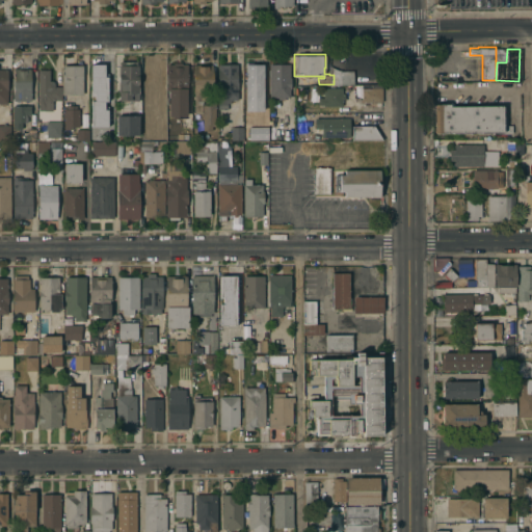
[(162,92),(161,92),(161,103),(142,103),(142,96),(141,96),(141,92),(142,92),(142,67),(141,67),(141,59),(162,59),(162,92)]
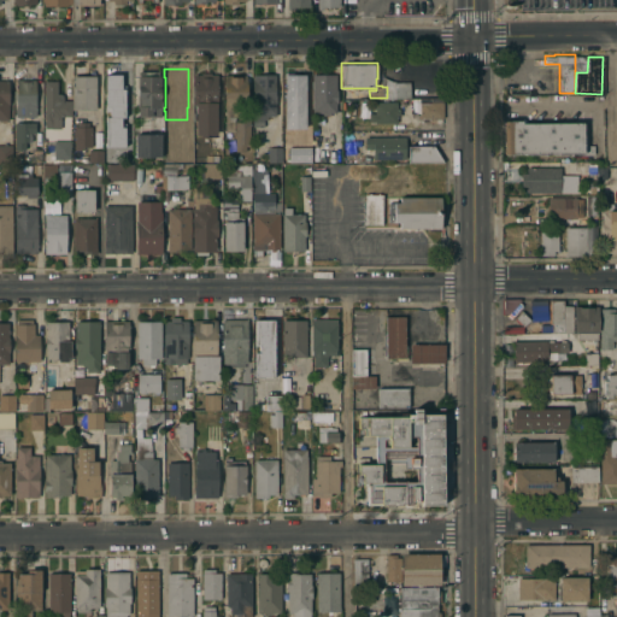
[(137,75),(139,75),(139,70),(158,70),(158,75),(160,75),(160,116),(151,116),(151,117),(141,117),(141,116),(137,116),(137,75)]
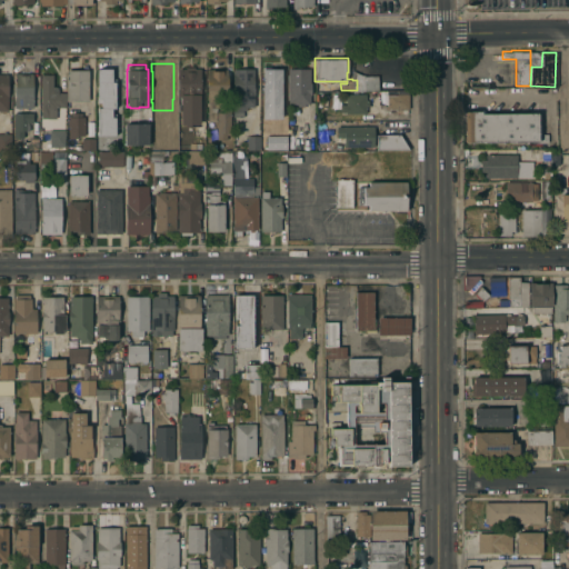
[(180,96),(178,96),(178,68),(186,68),(186,66),(193,66),(193,68),(200,68),(200,93),(199,93),(200,123),(180,123),(180,96)]
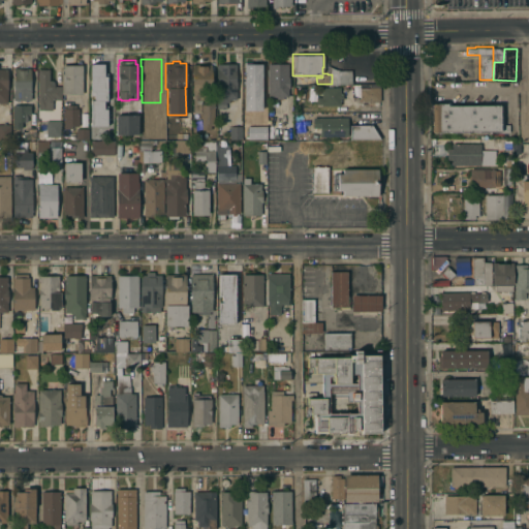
[(89,63),(110,63),(110,100),(89,100),(89,63)]
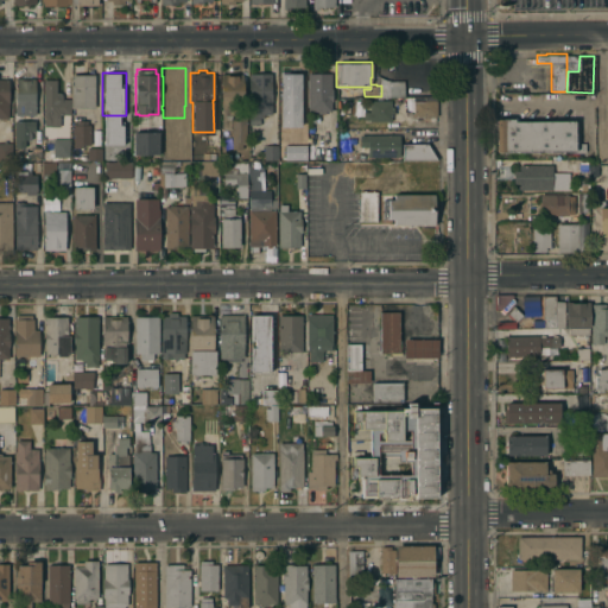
[(222,105),(220,105),(220,73),(242,73),(242,106),(242,109),(236,109),(236,114),(232,114),(232,118),(230,118),(230,119),(236,119),(236,115),(246,115),(246,140),(246,143),(241,143),(241,149),(232,149),(232,128),(222,128),(222,105)]
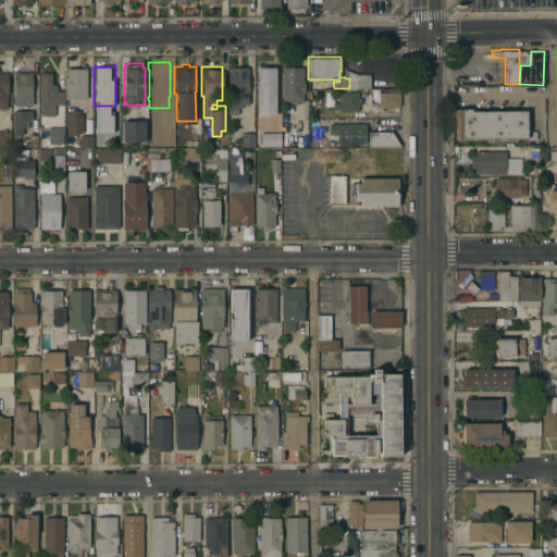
[(229,66),(248,66),(248,83),(249,83),(249,93),(248,93),(248,103),(240,103),(240,107),(239,107),(239,112),(237,112),(237,113),(229,113),(229,66)]
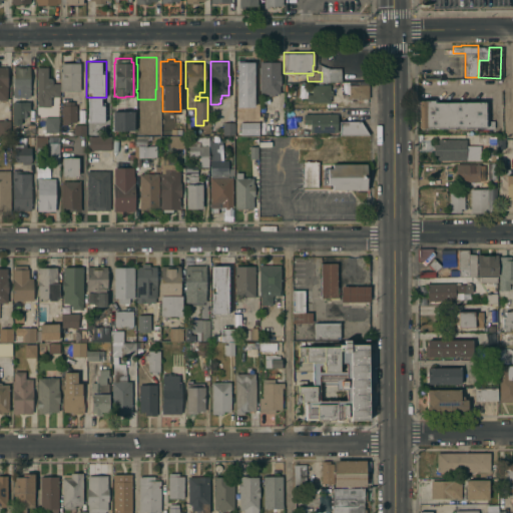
[(254,61),(254,91),(259,91),(259,106),(254,106),(254,102),(249,102),(249,104),(235,104),(235,97),(234,97),(234,61),(254,61)]
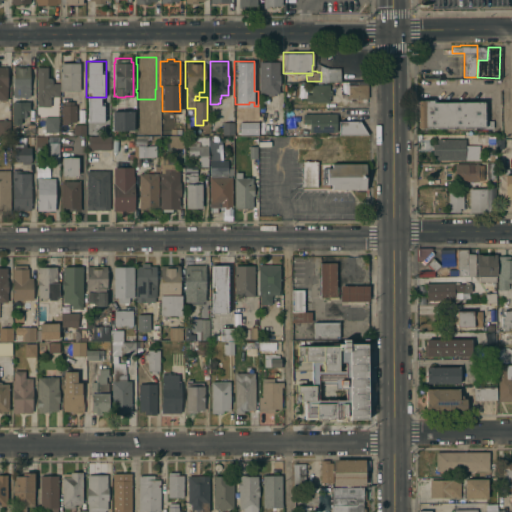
[(278,61),(278,74),(279,74),(280,85),(279,85),(279,93),(274,93),(274,95),(267,95),(267,93),(259,93),(258,61),(278,61)]
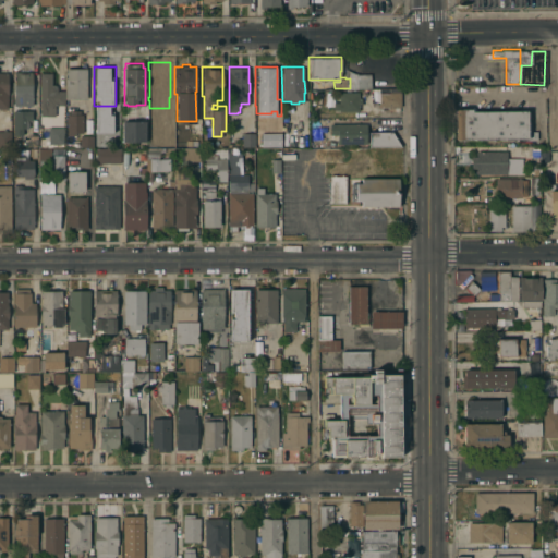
[(87,68),(86,98),(65,98),(65,68),(87,68)]
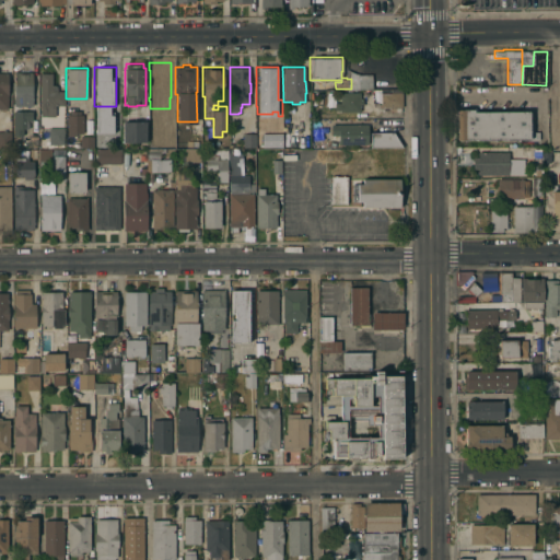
[(14,90),(12,90),(12,81),(14,81),(14,71),(32,71),(32,105),(13,105),(14,90)]
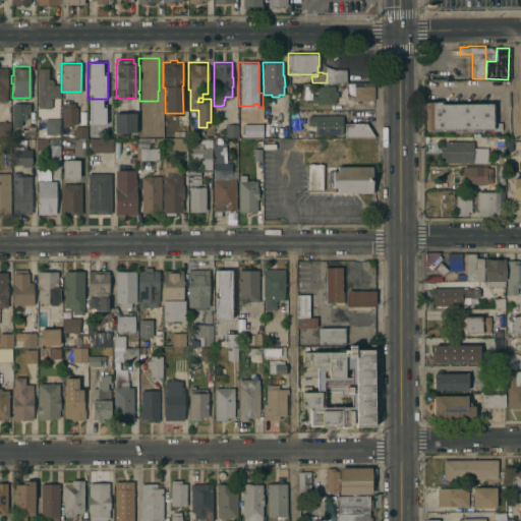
[(38,67),(48,67),(48,80),(49,80),(50,81),(51,83),(59,83),(60,97),(51,97),(51,99),(44,99),(44,107),(38,107),(38,67)]
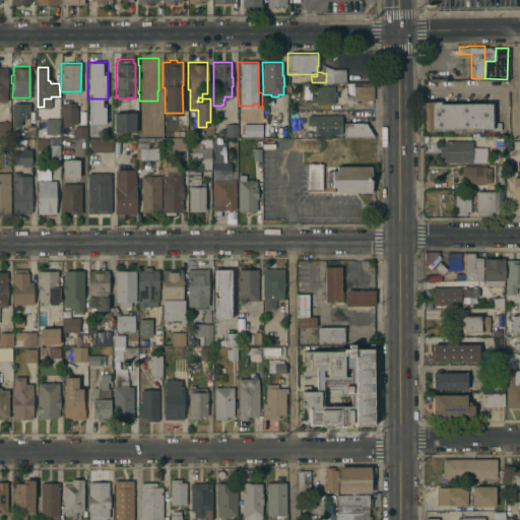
[(331,70),(344,69),(345,83),(331,83),(331,70)]
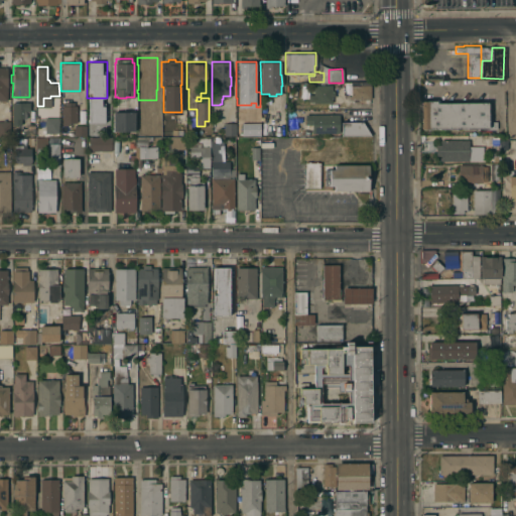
[(307,94),(313,94),(313,85),(332,84),(332,91),(335,91),(335,96),(332,96),(332,102),(313,102),(313,101),(307,101),(307,94)]
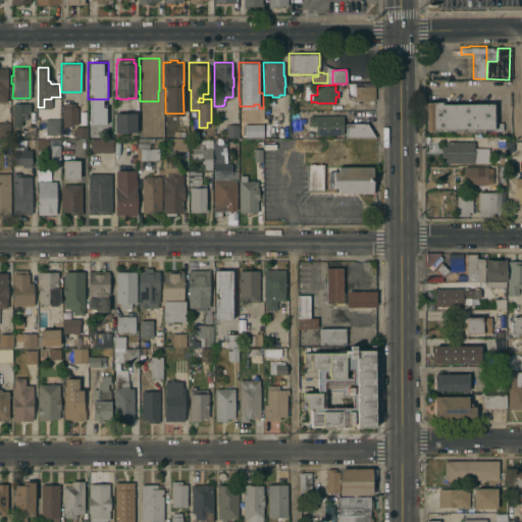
[(375,99),(355,99),(355,86),(364,86),(375,86),(375,99)]
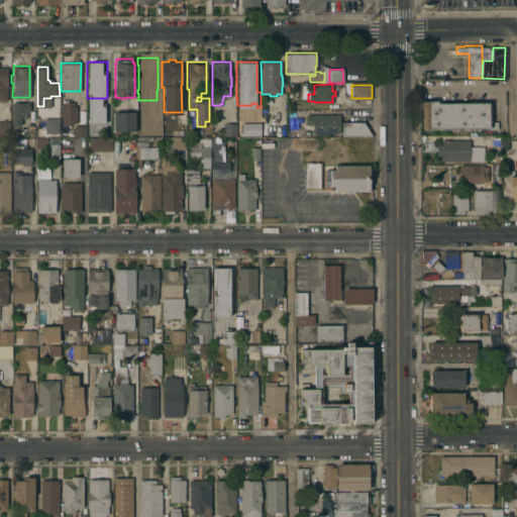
[(489,111),(492,111),(492,121),(498,121),(498,128),(488,128),(488,126),(423,128),(422,100),(436,100),(437,102),(488,101),(489,111)]
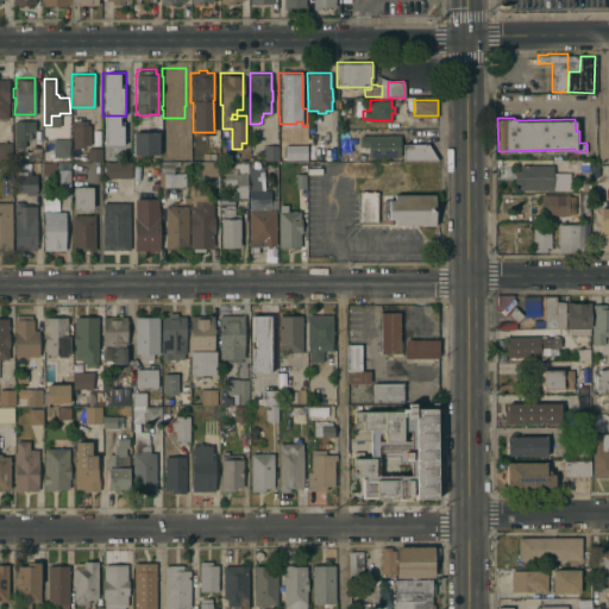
[(35,119),(35,131),(31,131),(31,139),(25,139),(25,146),(14,148),(14,120),(35,119)]
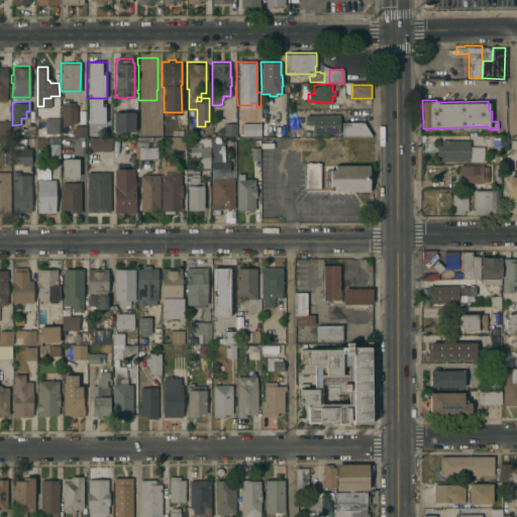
[(77,122),(62,123),(62,105),(65,105),(65,102),(74,102),(74,105),(77,105),(77,107),(77,122)]
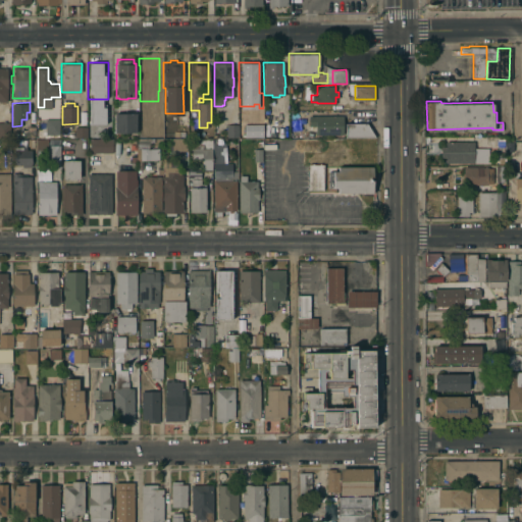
[(136,133),(114,134),(114,113),(136,113),(136,133)]
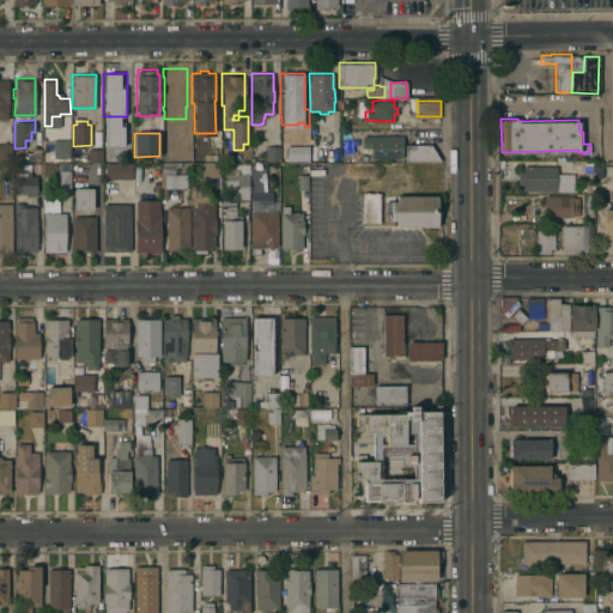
[(295,159),(295,144),(296,144),(296,134),(308,134),(308,144),(309,144),(309,159),(295,159)]
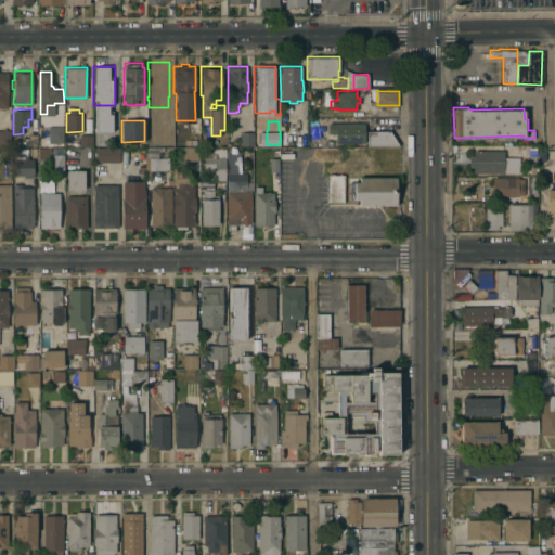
[(335,130),(331,130),(331,123),(335,123),(364,123),(364,142),(335,142),(335,130)]
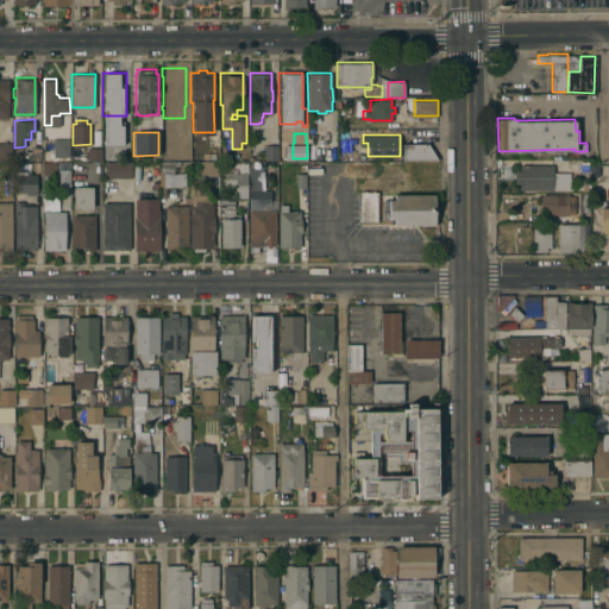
[(54,138),(69,138),(69,161),(58,161),(58,156),(54,156),(54,138)]
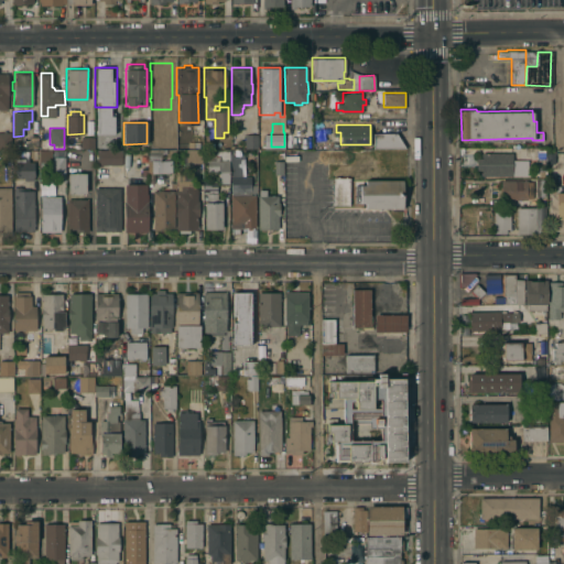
[(0,131),(2,131),(2,130),(6,130),(6,131),(11,131),(11,149),(0,149),(0,131)]
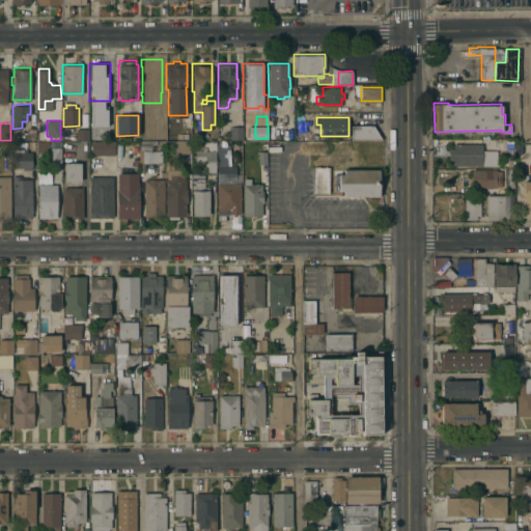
[(381,139),(352,139),(351,124),(373,124),(374,123),(384,137),(382,138),(381,139)]
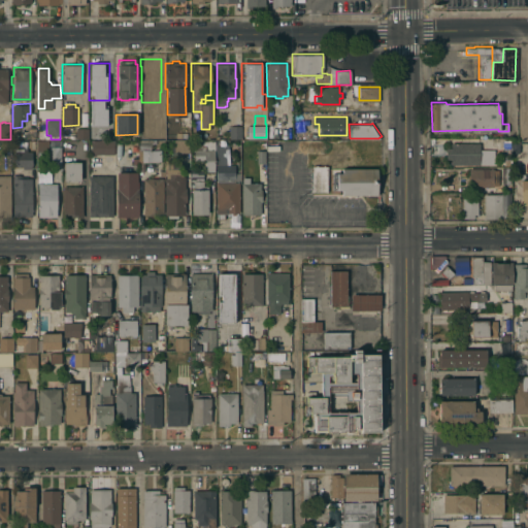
[(229,127),(240,126),(240,137),(229,138),(229,127)]
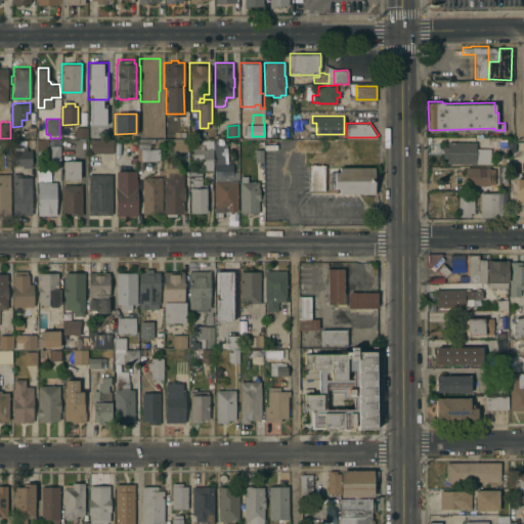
[(27,126),(35,127),(35,136),(27,136),(27,126)]
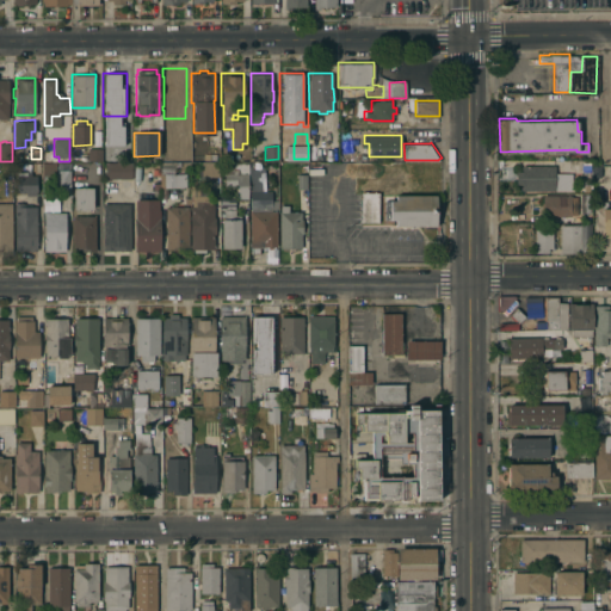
[(87,160),(87,158),(86,158),(86,148),(88,148),(88,147),(102,148),(102,160),(87,160)]
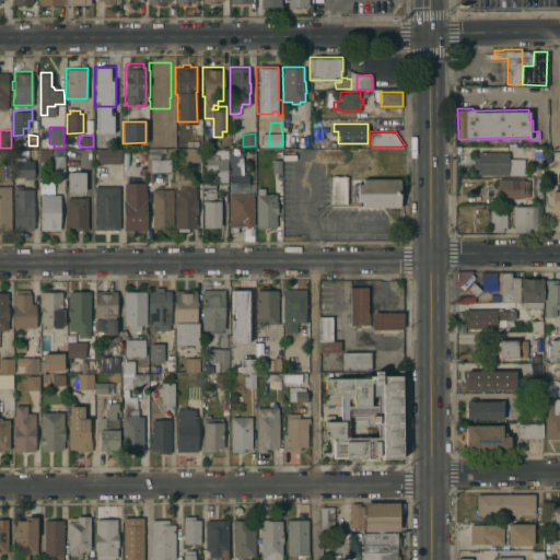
[(352,184),(351,184),(351,177),(348,177),(348,176),(324,176),(324,160),(343,160),(343,149),(350,149),(350,150),(358,150),(358,149),(375,149),(376,148),(382,148),(383,149),(383,152),(385,153),(386,174),(381,176),(362,176),(362,178),(399,178),(399,206),(362,206),(362,201),(351,201),(352,184)]
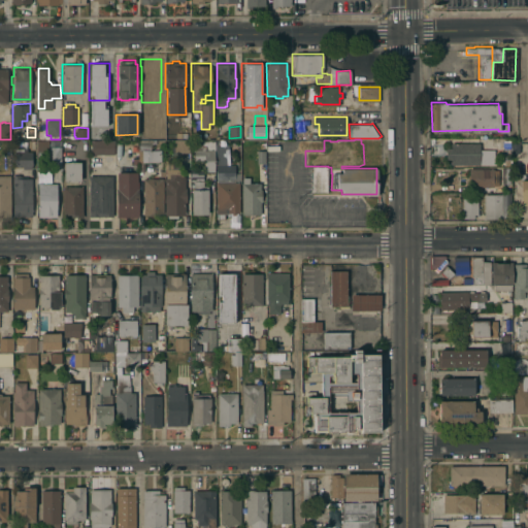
[(60,169),(47,169),(48,151),(36,151),(36,140),(48,140),(48,146),(61,146),(60,169)]
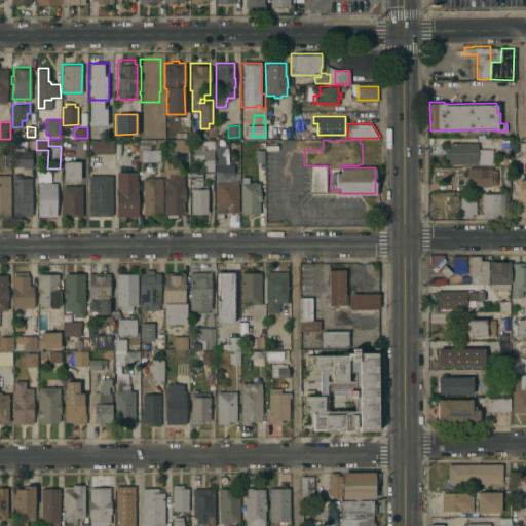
[(113,140),(113,153),(90,153),(90,140),(113,140)]
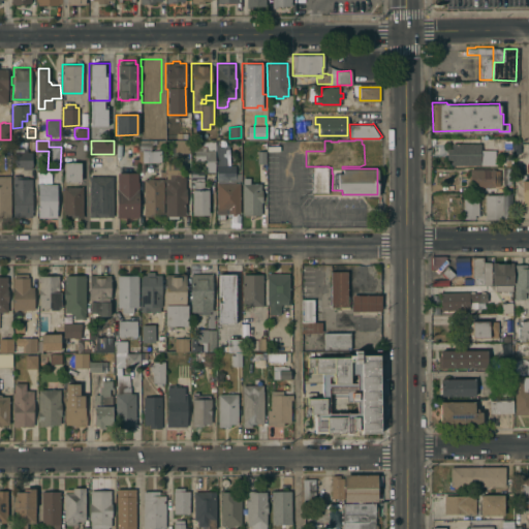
[(175,141),(189,141),(189,152),(175,152),(175,141)]
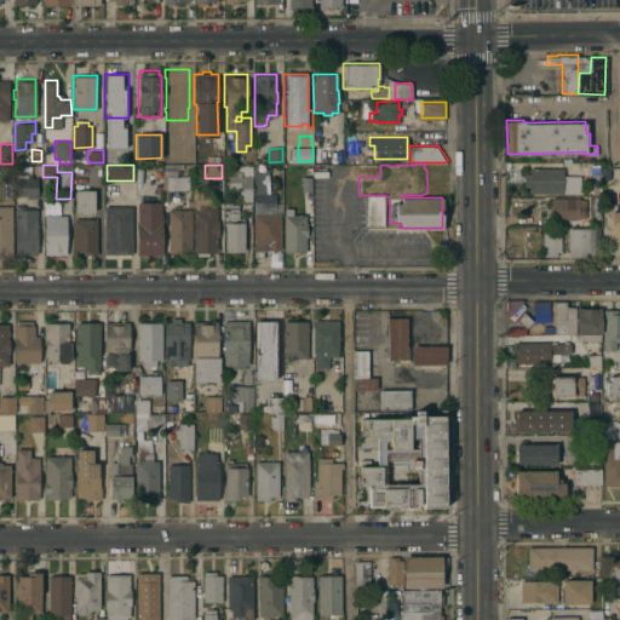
[(563,174),(580,174),(580,193),(563,191),(563,193),(529,193),(529,187),(523,187),(523,173),(529,173),(529,166),(563,167),(563,174)]
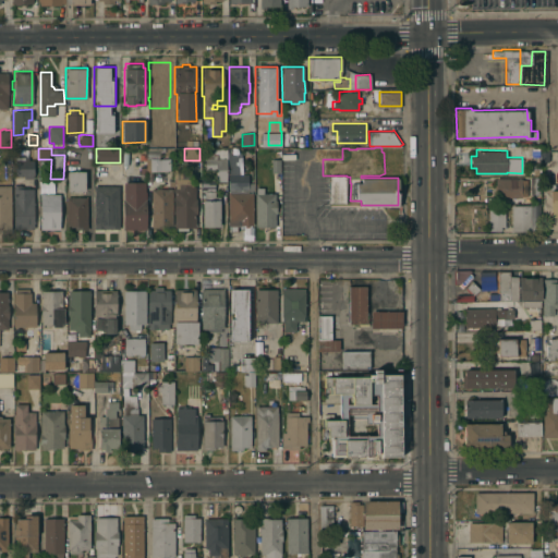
[(240,152),(240,173),(227,173),(227,164),(227,157),(227,152),(230,152),(240,152)]
